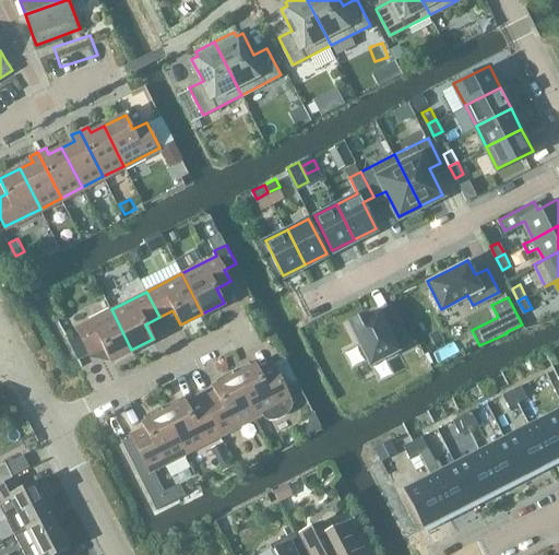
[(109,361),(131,350),(111,309),(75,328),(88,353),(103,346),(109,361)]
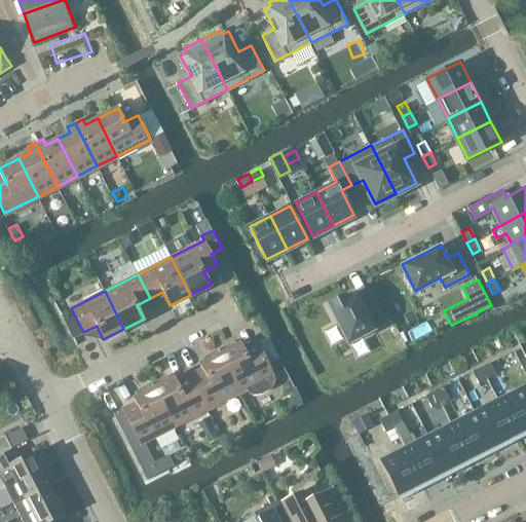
[(345,293),(328,302),(348,342),(376,329),(372,321),(383,314),(372,291),(360,297),(357,291),(346,296),(345,293)]
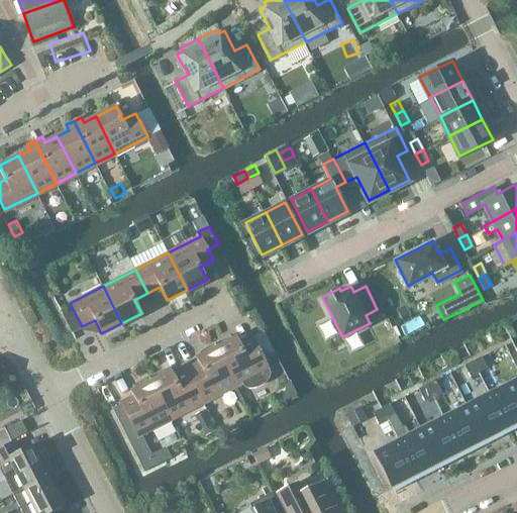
[(217,340),(213,341),(235,385),(242,381),(244,385),(248,386),(252,386),(256,386),(263,382),(266,380),(269,376),(269,373),(267,368),(268,368),(251,335),(238,341),(236,337),(233,339),(230,334),(227,335),(223,337),(220,338),(217,340)]
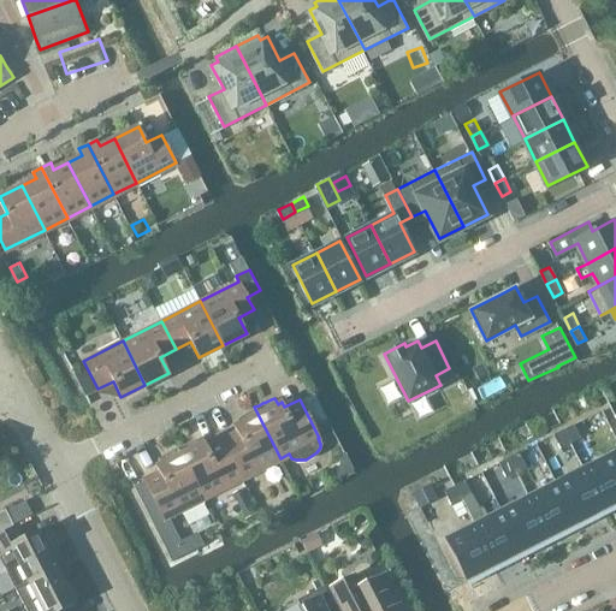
[(242,478),(280,458),(254,408),(248,410),(242,414),(236,419),(238,423),(234,426),(237,431),(221,439),(235,466),(242,478)]
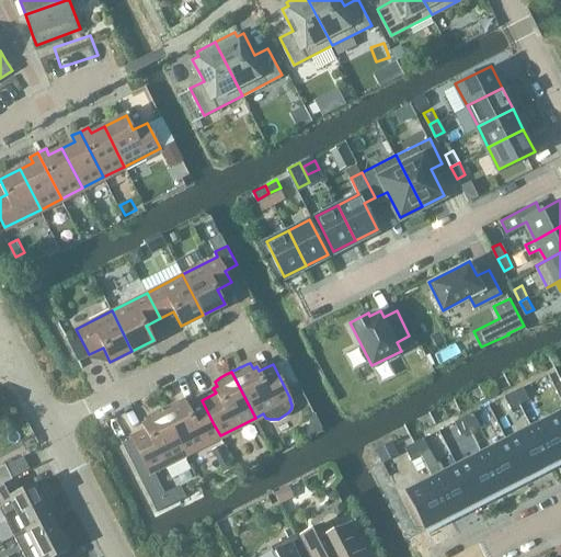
[(523,385),(513,390),(519,402),(529,398),(523,385)]
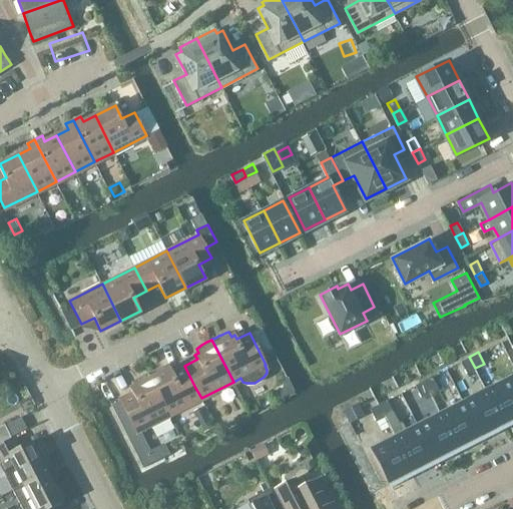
[(475,368),(469,357),(461,361),(467,372),(475,368)]
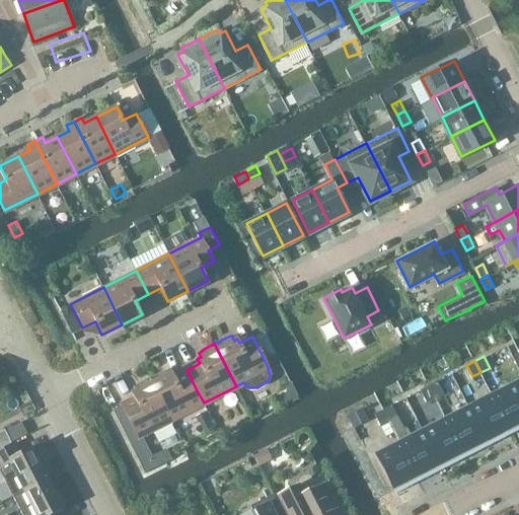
[(154,374),(149,377),(170,420),(204,402),(198,392),(187,370),(174,376),(171,372),(168,374),(166,369),(160,371),(154,374)]
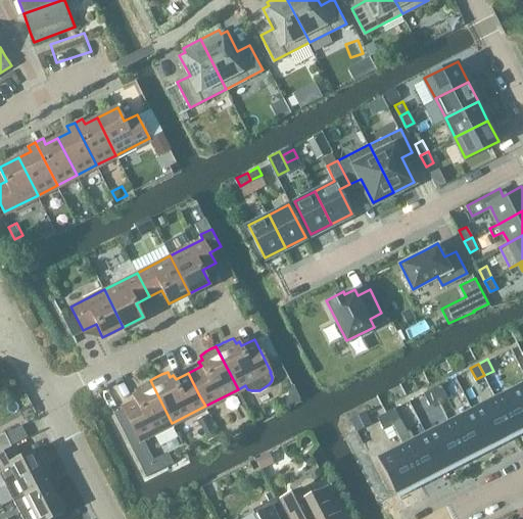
[(139,439),(172,423),(150,380),(144,382),(139,386),(134,389),(136,394),(133,395),(135,400),(122,407),(139,439)]
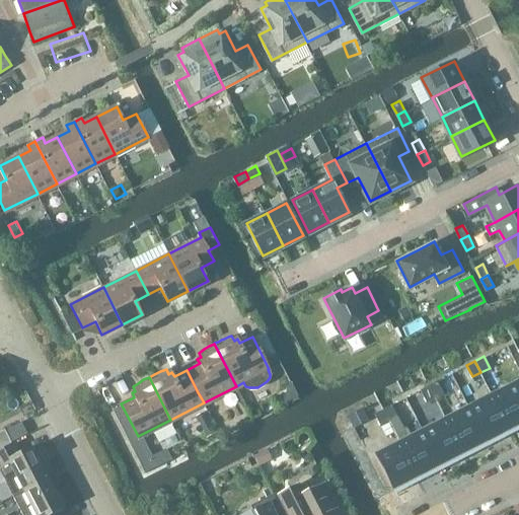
[(437,380),(429,384),(435,396),(443,391),(437,380)]
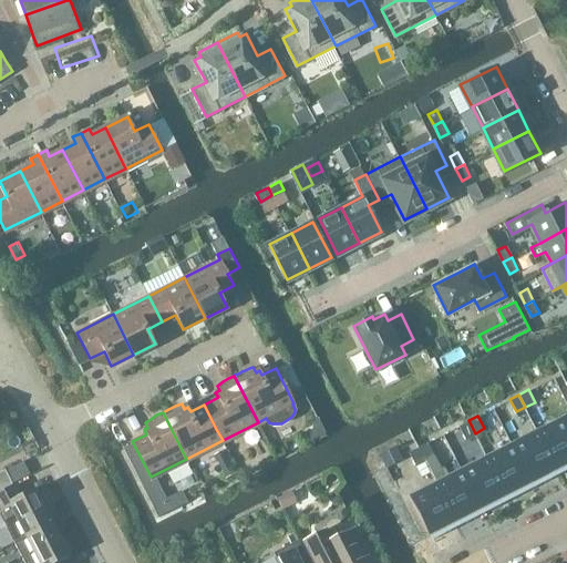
[(566,422),(564,417),(537,430),(557,469),(566,462),(566,422)]
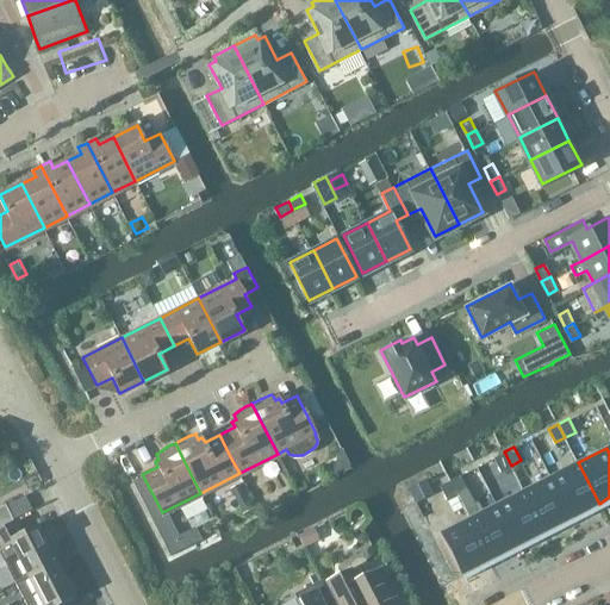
[(511,466),(504,451),(493,456),(500,471),(511,466)]
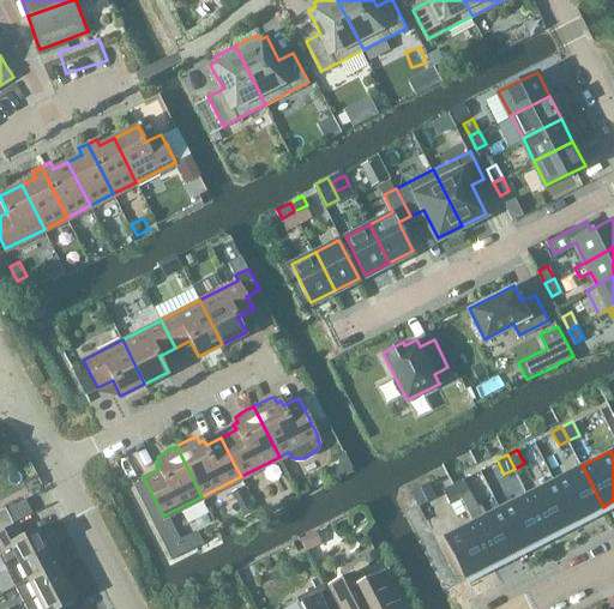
[(582,465),(554,480),(576,520),(603,507),(582,465)]
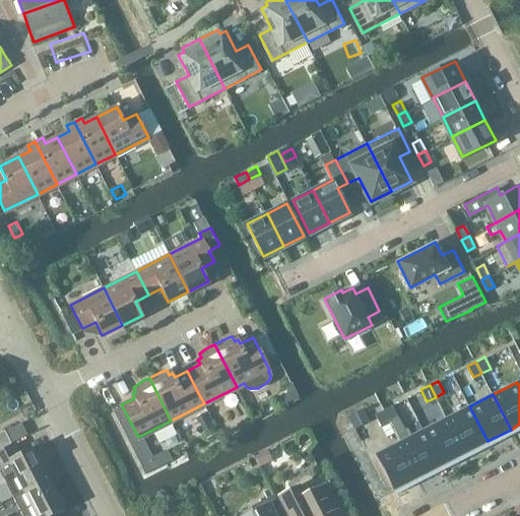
[(392,404),(383,408),(389,421),(398,416),(392,404)]
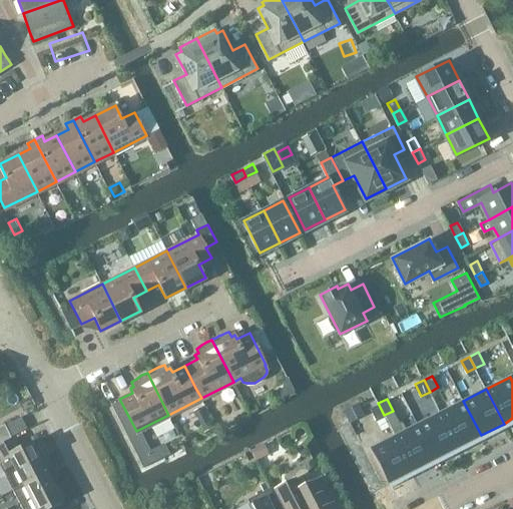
[(463,401),(441,413),(458,447),(481,435),(463,401)]
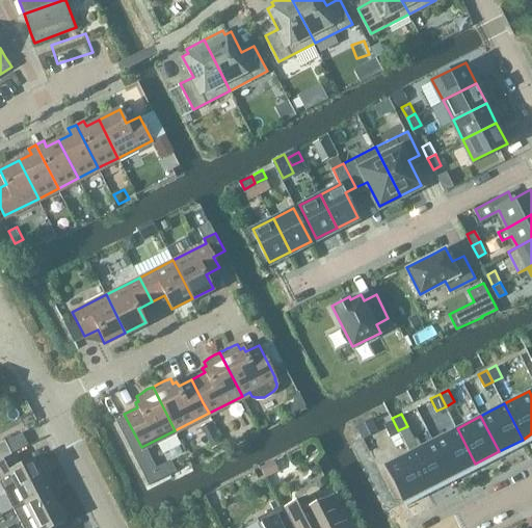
[(216,425),(213,418),(201,424),(205,431),(216,425)]
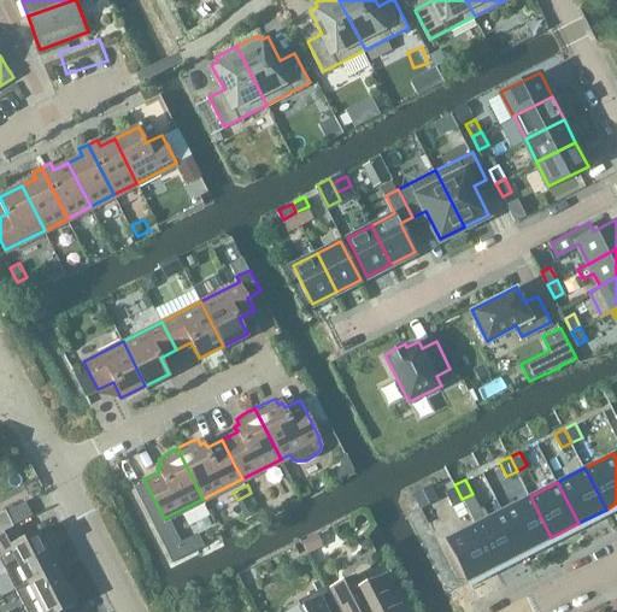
[(462,499),(454,484),(445,490),(452,504),(462,499)]
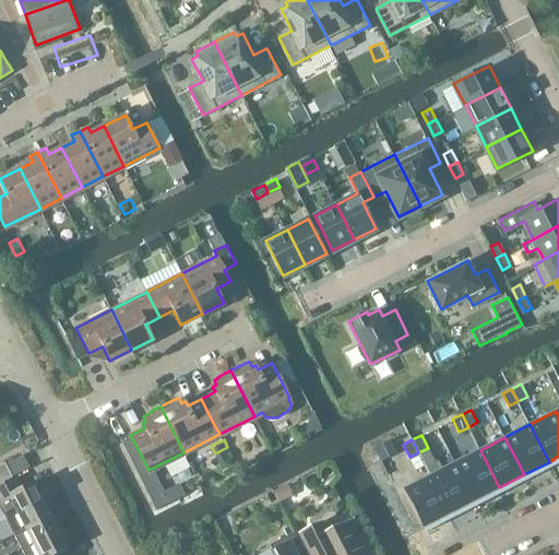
[(428,448),(418,452),(424,463),(425,464),(433,459),(428,448)]
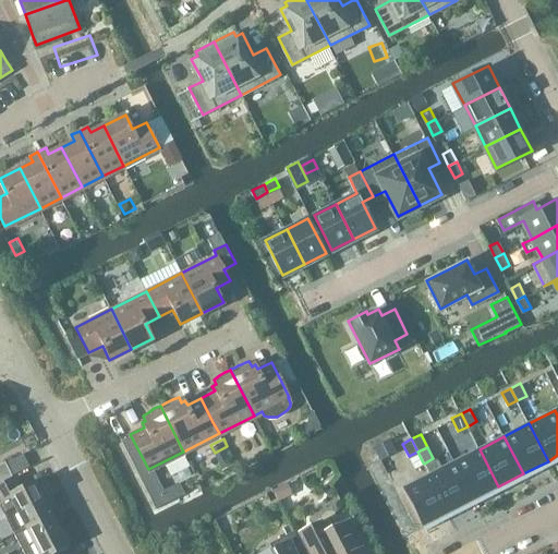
[(480,449),(455,461),(473,498),(498,486),(480,449)]
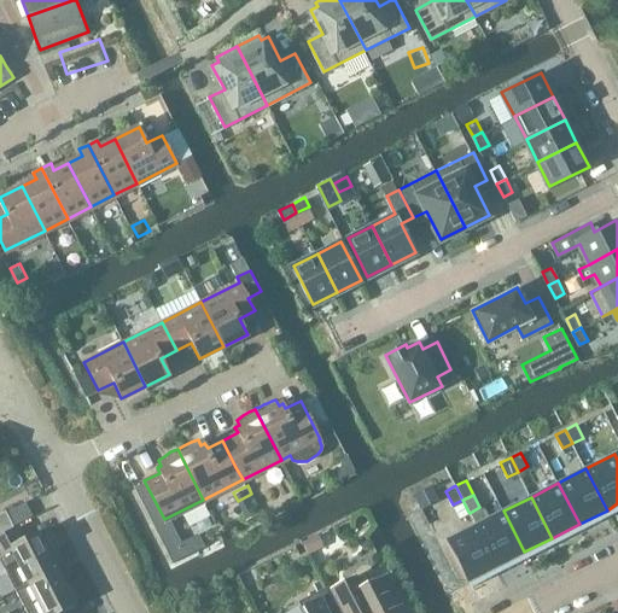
[(0,514),(0,529),(13,523),(7,511),(0,514)]
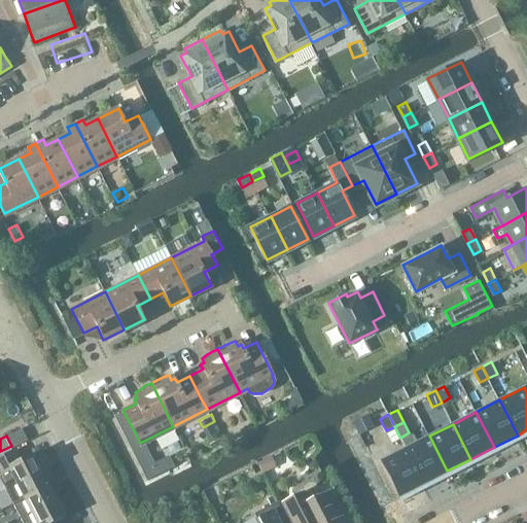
[(429,436),(406,448),(423,483),(447,471),(429,436)]
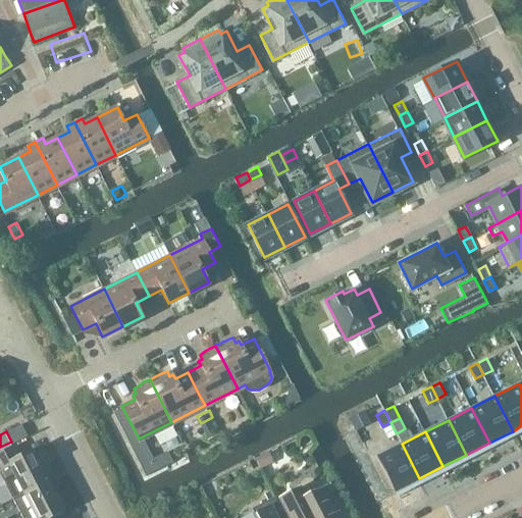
[(419,478),(402,444),(377,456),(396,490),(419,478)]
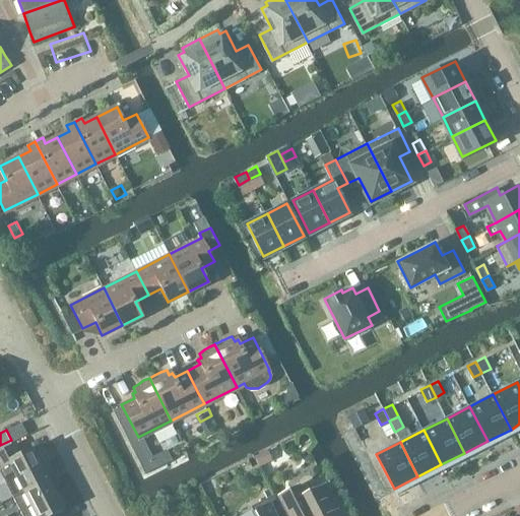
[(14,444),(0,450),(0,468),(13,496),(48,478),(41,463),(45,461),(39,449),(35,451),(33,448),(19,454),(14,445),(14,444)]
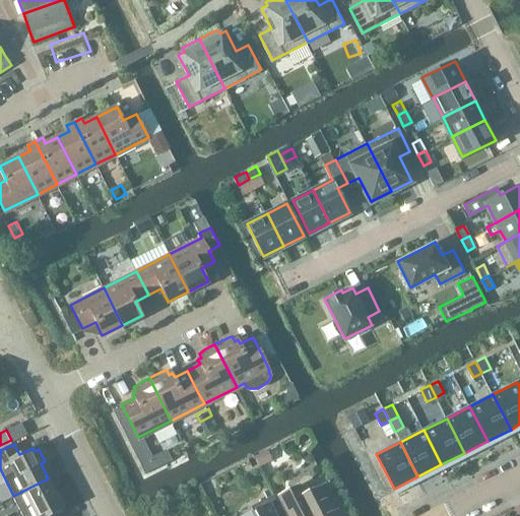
[(48,478),(13,496),(22,515),(19,515),(57,515),(56,513),(64,509),(62,505),(65,503),(59,491),(55,493),(48,478)]
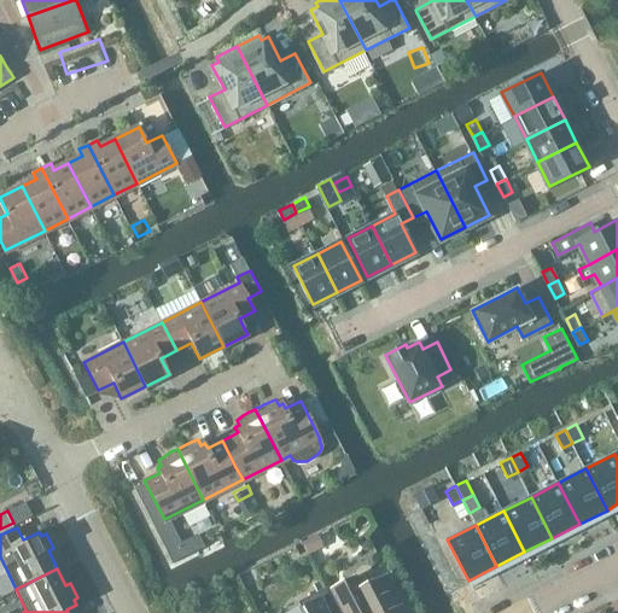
[(355,576),(331,588),(343,612),(400,612),(396,605),(401,602),(386,574),(361,587),(355,576)]
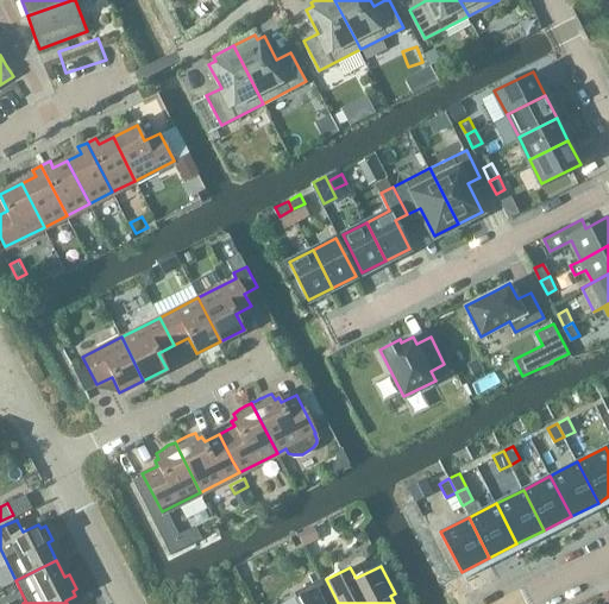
[(332,603),(320,578),(302,586),(306,593),(296,598),(299,603),(332,603)]
